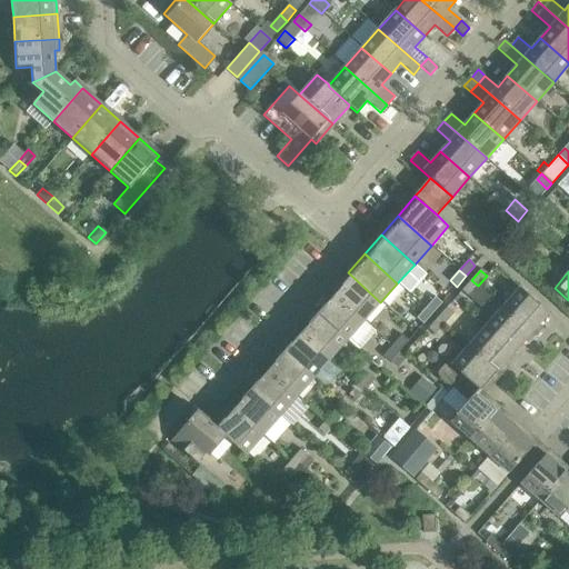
[(348,272),(330,292),(363,321),(380,302),(348,272)]
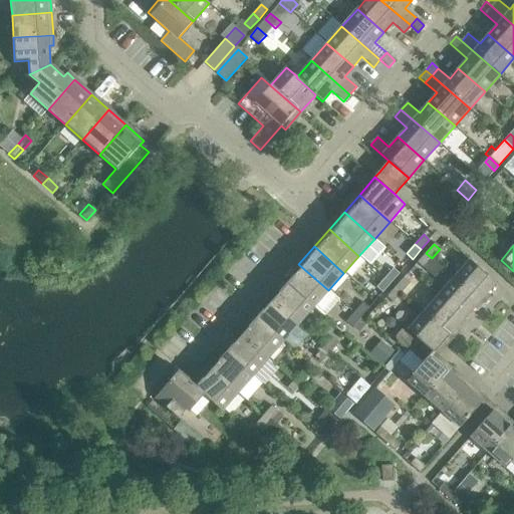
[(432,258),(426,253),(417,263),(423,268),(432,258)]
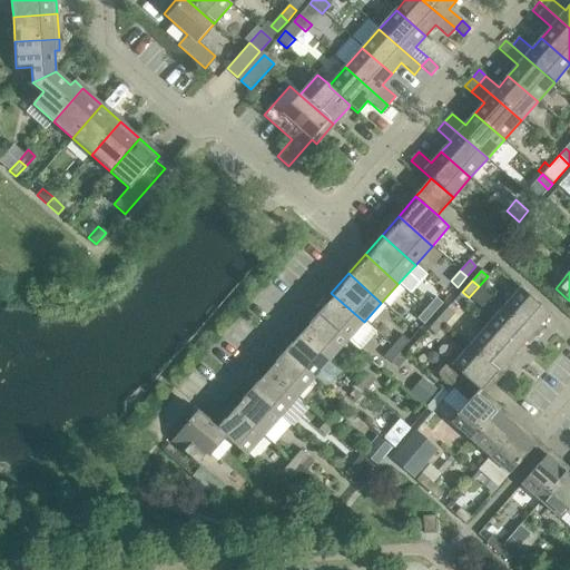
[(520,288),(503,308),(536,337),(539,333),(536,330),(550,314),(520,288)]
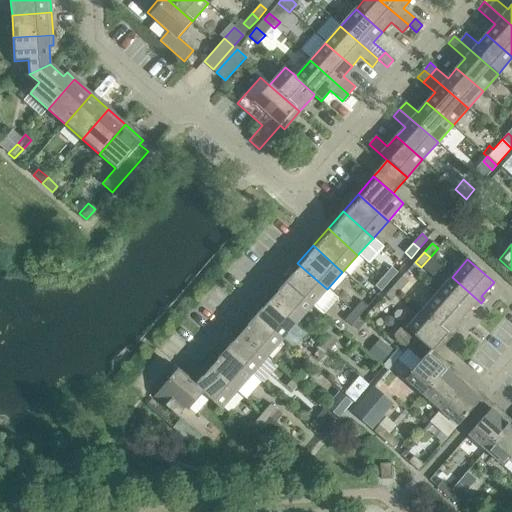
[(297,263),(282,280),(312,306),(327,289),(297,263)]
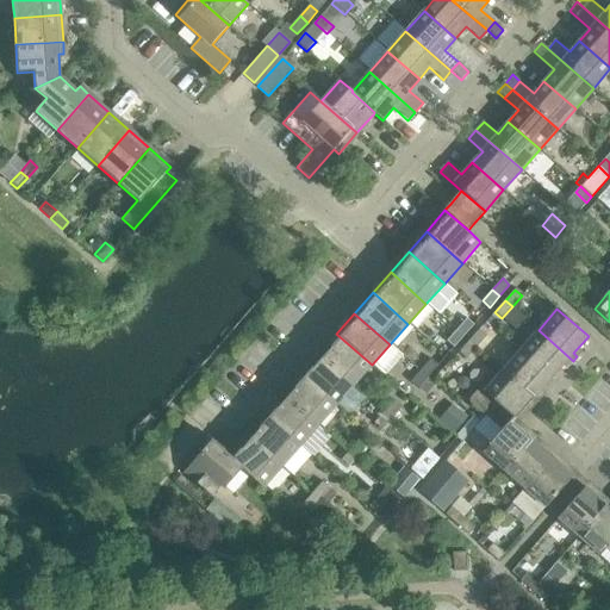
[(466,318),(456,330),(464,336),(473,325),(466,318)]
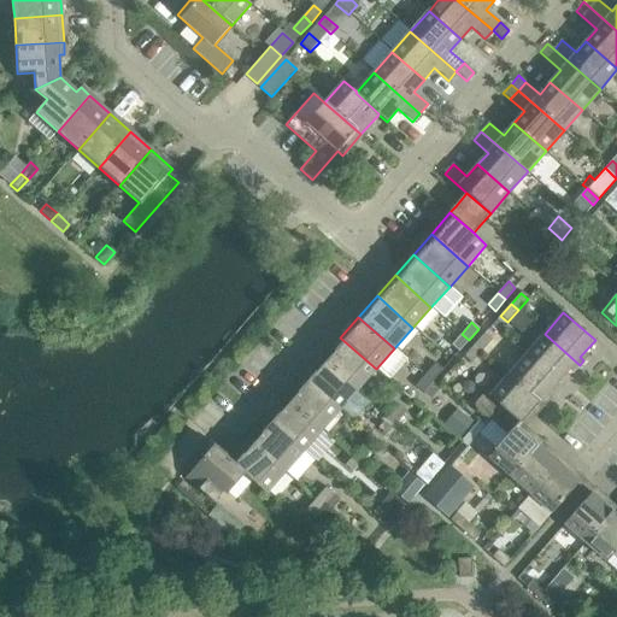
[(469,340),(462,334),(452,345),(459,352),(469,340)]
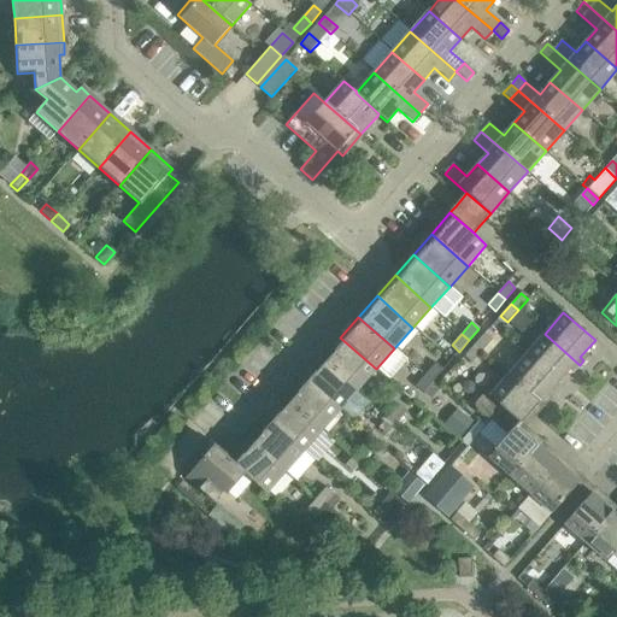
[(485,334),(474,345),(481,351),(492,340),(485,334)]
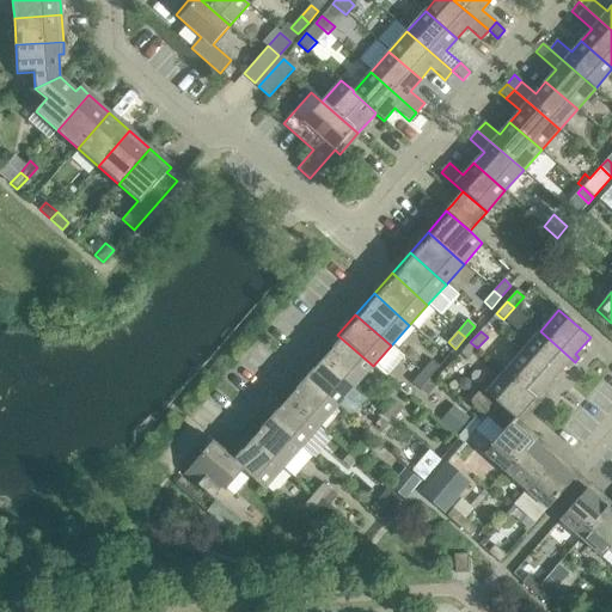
[(540,331),(522,352),(554,379),(568,362),(571,366),(575,362),(540,331)]
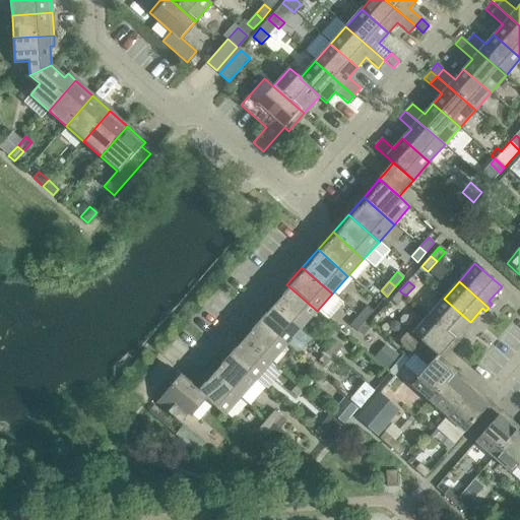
[(286,284),(271,302),(302,328),(317,311),(286,284)]
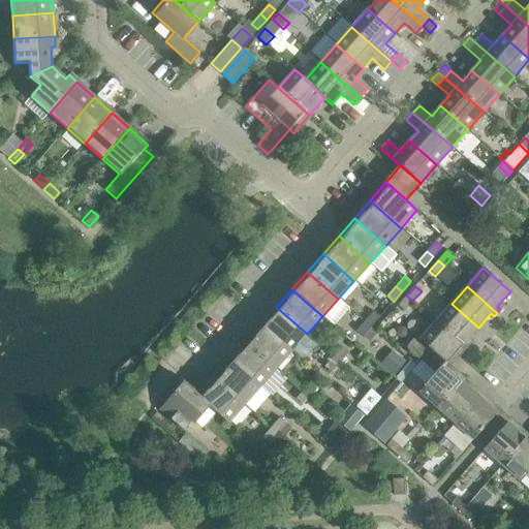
[(412,301),(406,296),(398,306),(404,311),(412,301)]
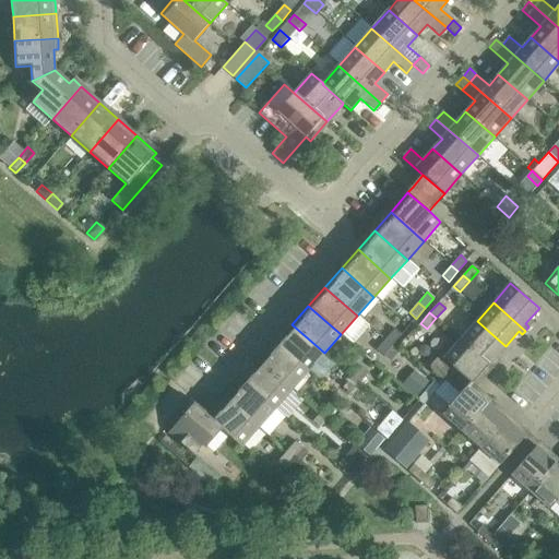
[(477,321),(460,340),(492,368),(496,365),(492,361),(506,346),(477,321)]
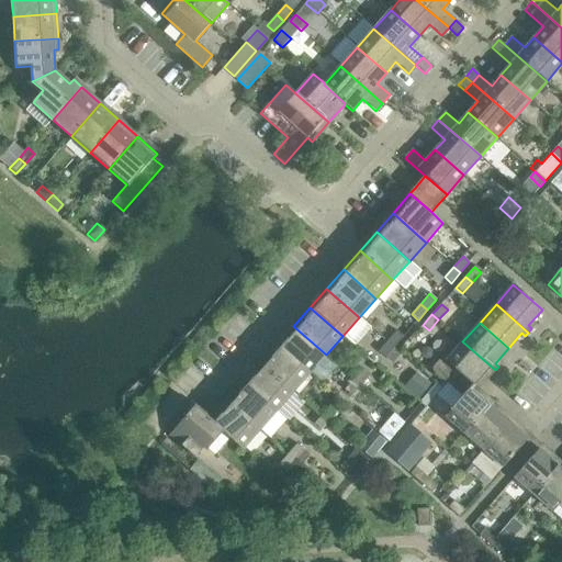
[(293,326),(277,345),(310,374),(326,355),(293,326)]
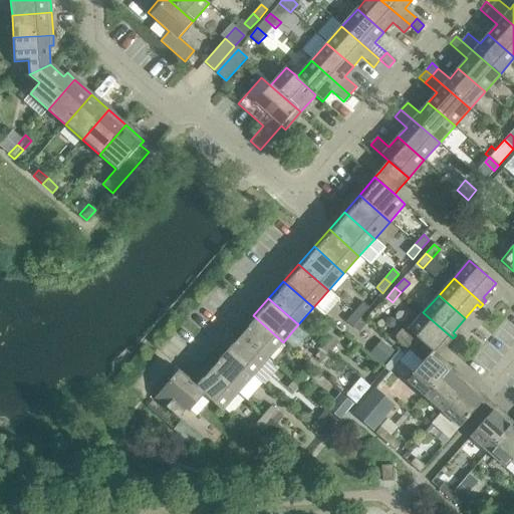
[(362,303),(354,312),(360,317),(368,308),(362,303)]
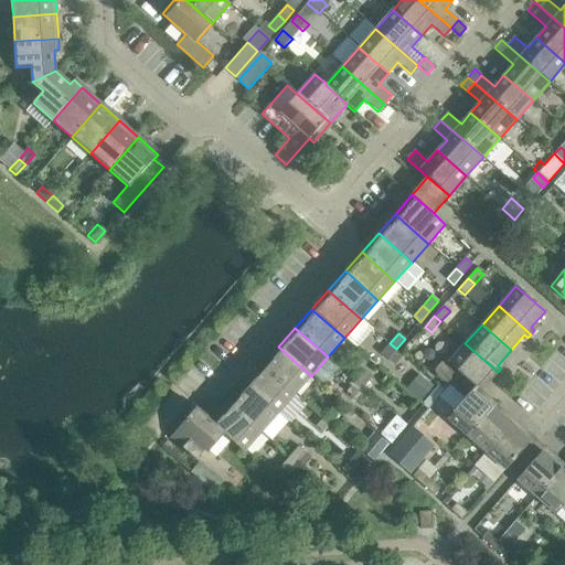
[(396,349),(390,343),(380,353),(386,360),(396,349)]
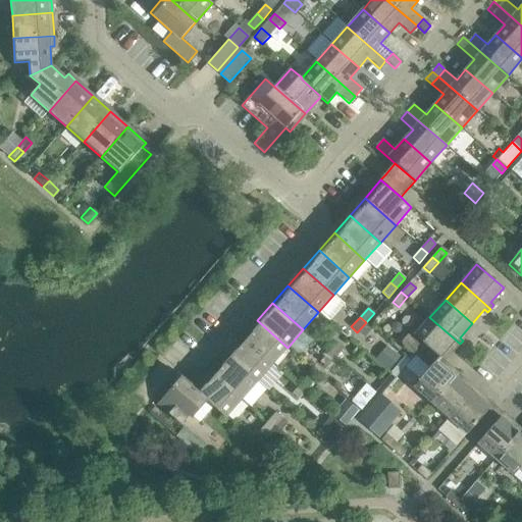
[(400,343),(415,356),(425,344),(441,358),(454,344),(457,348),(460,344),(429,317),(415,333),(411,330),(400,343)]
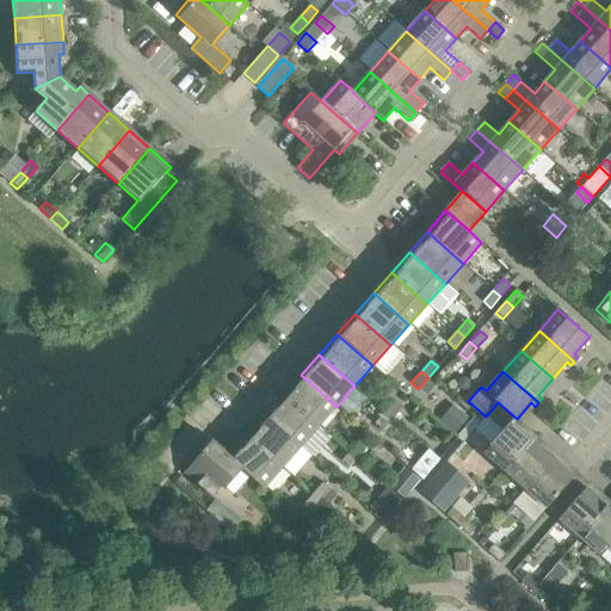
[(301,375),(283,395),(319,427),(337,407),(301,375)]
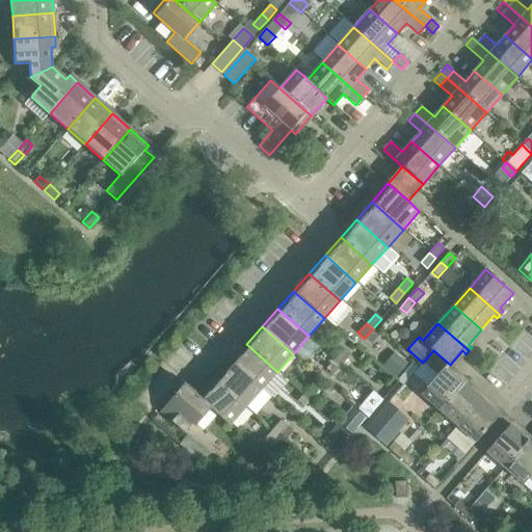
[(246,344),(231,362),(262,390),(277,372),(246,344)]
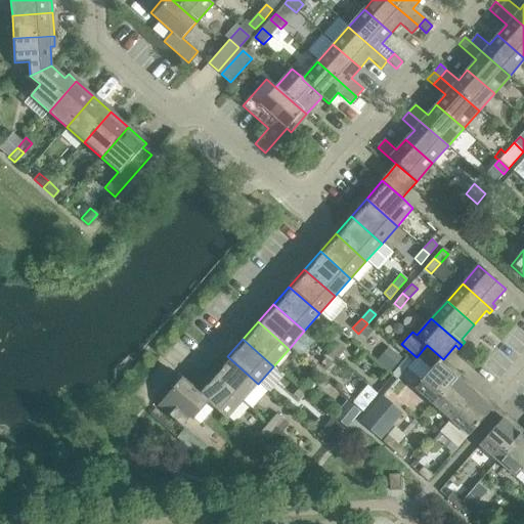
[(339,344),(330,353),(336,359),(345,349),(339,344)]
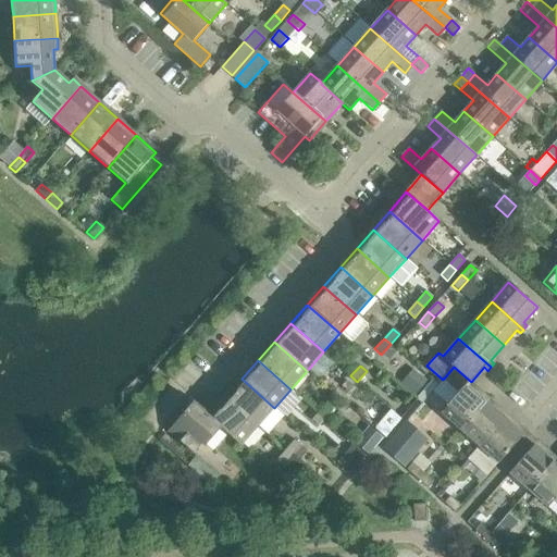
[(441,413),(460,430),(489,397),(485,394),(481,398),(468,385),(471,382),(454,367),(443,380),(458,393),(441,413)]
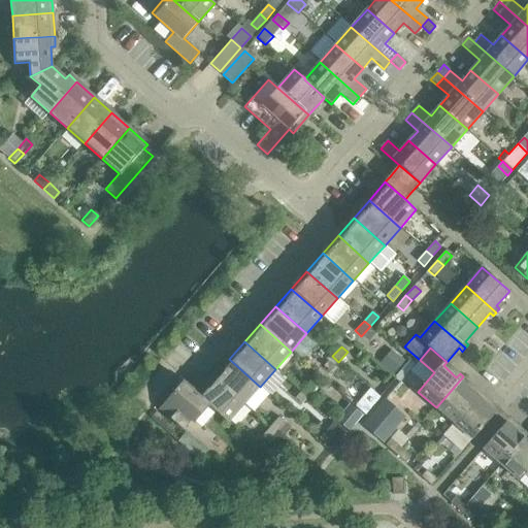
[(395,353),(383,367),(392,375),(404,361),(395,353)]
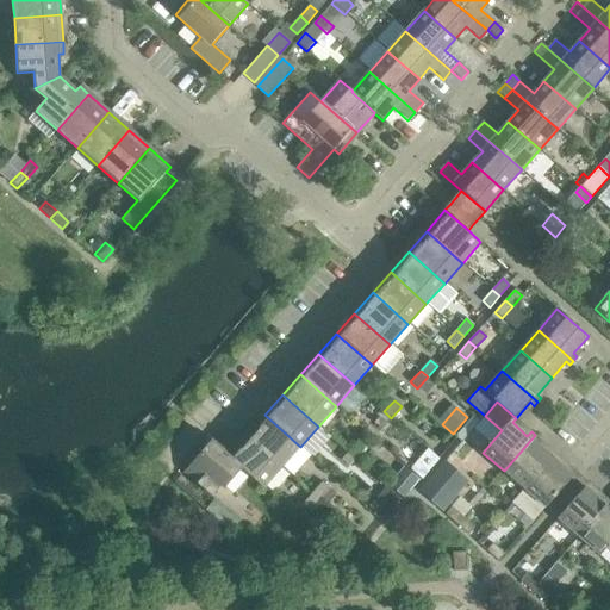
[(391,418),(384,411),(374,423),(381,429),(391,418)]
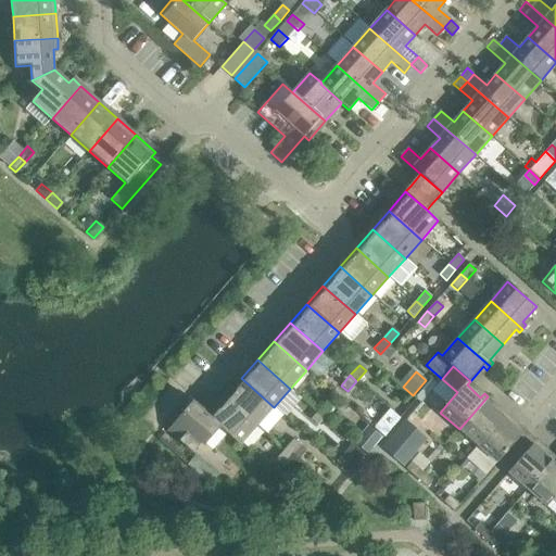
[(241,378),(225,396),(257,426),(274,407),(241,378)]
